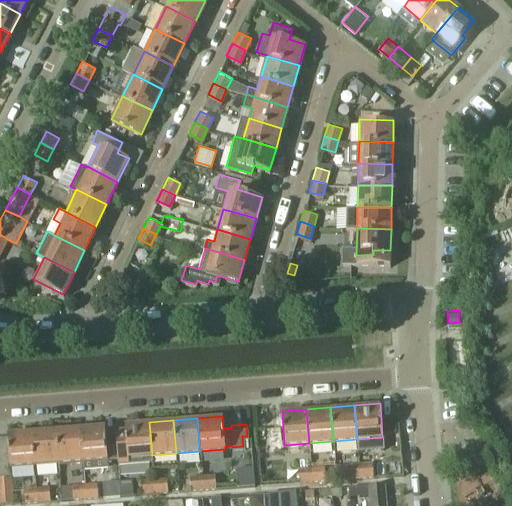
[(124,424),(127,457),(127,461),(152,459),(152,455),(149,422),(124,424)]
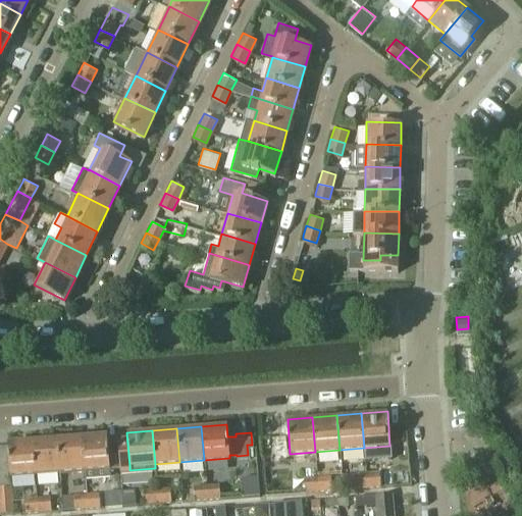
[(82,435),(84,468),(109,467),(107,433),(82,435)]
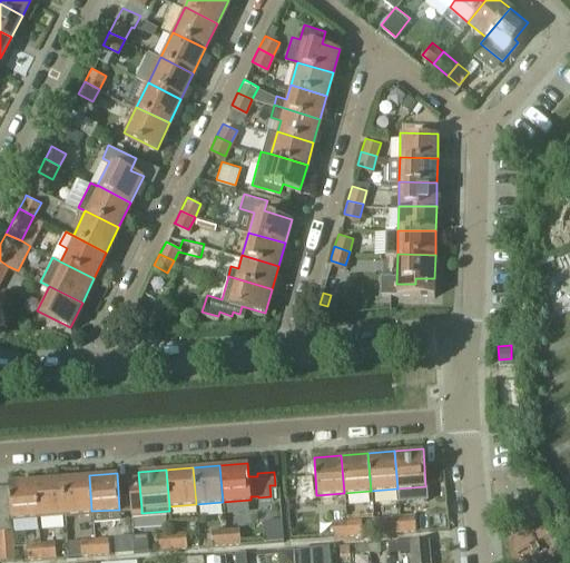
[(300,474),(302,497),(313,496),(312,473),(300,474)]
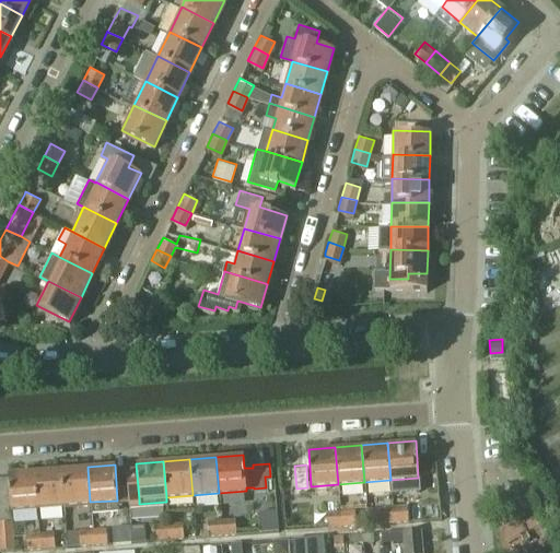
[(61,469),(63,504),(90,502),(88,467),(61,469)]
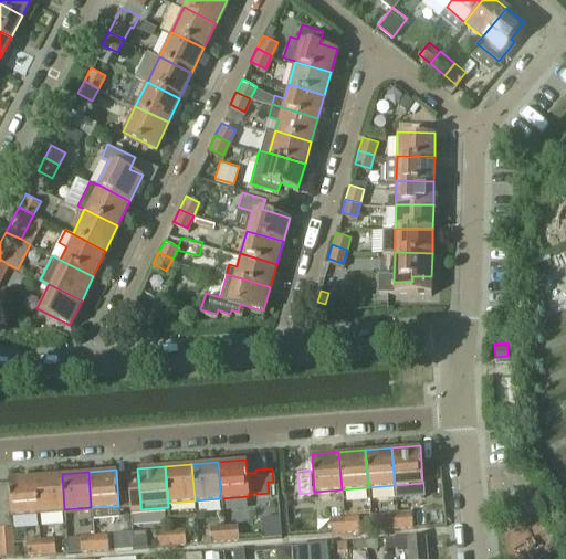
[(35,476),(38,512),(64,509),(62,474),(35,476)]
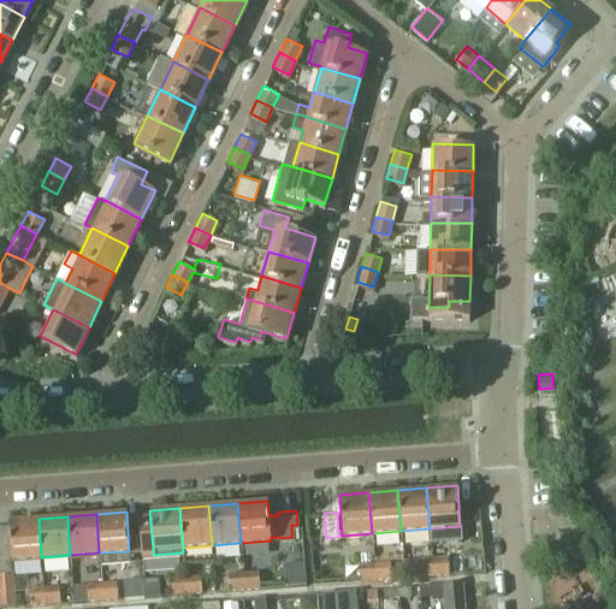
[(11,560),(12,560),(41,557),(39,519),(9,521),(9,522),(11,560)]
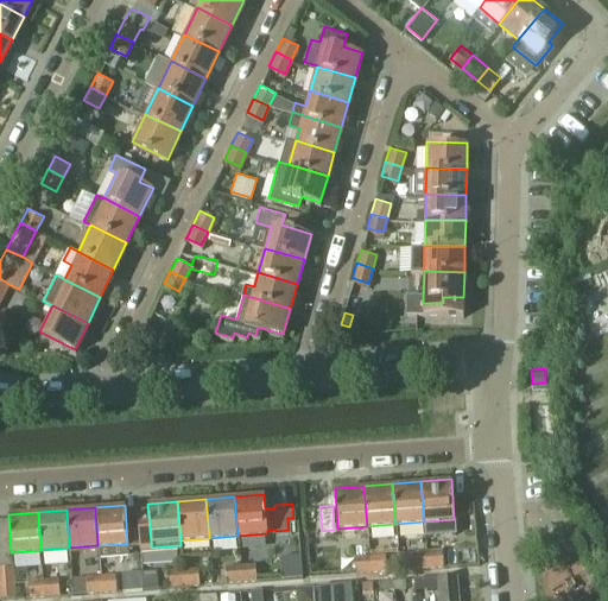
[(0,580),(24,577),(23,567),(13,567),(12,552),(11,552),(8,516),(0,516),(0,580)]
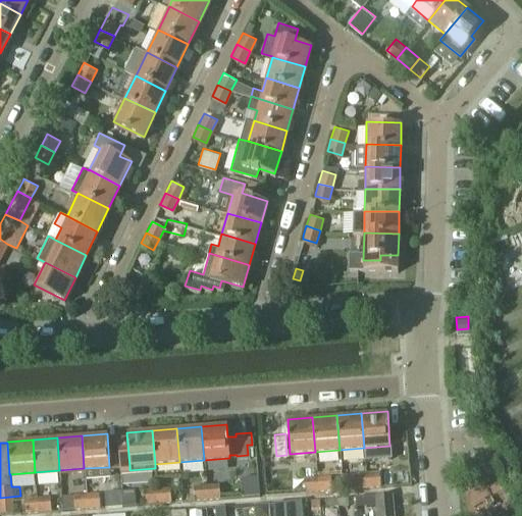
[(366,470),(367,484),(380,483),(379,469),(366,470)]
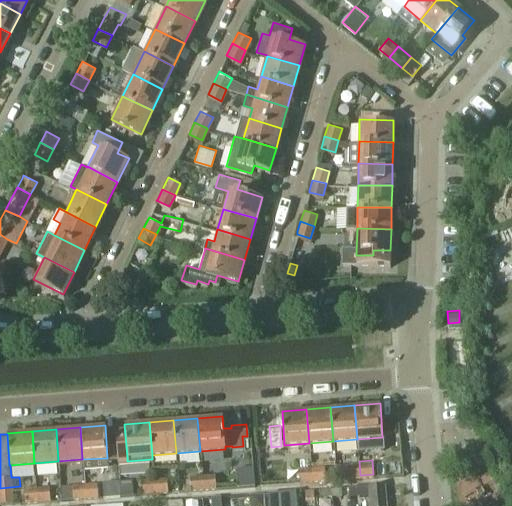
[(346,462),(348,476),(360,475),(359,461),(346,462)]
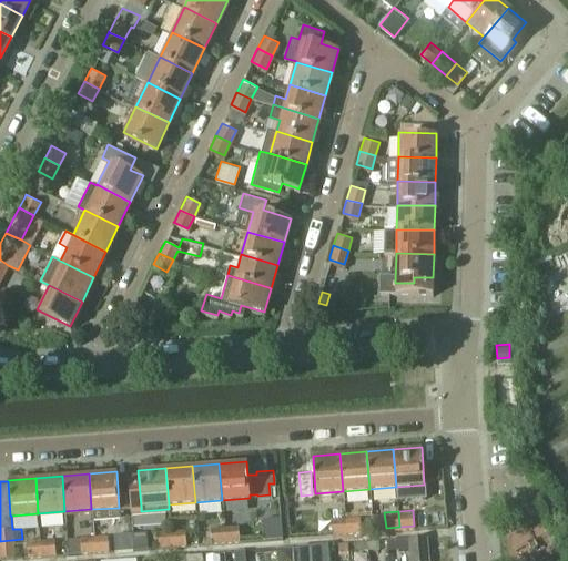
[(345,514),(346,531),(361,530),(359,513),(345,514)]
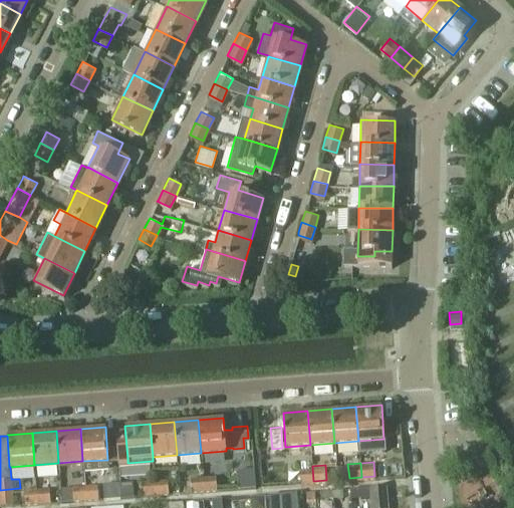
[(300,467),(301,482),(313,481),(312,466),(300,467)]
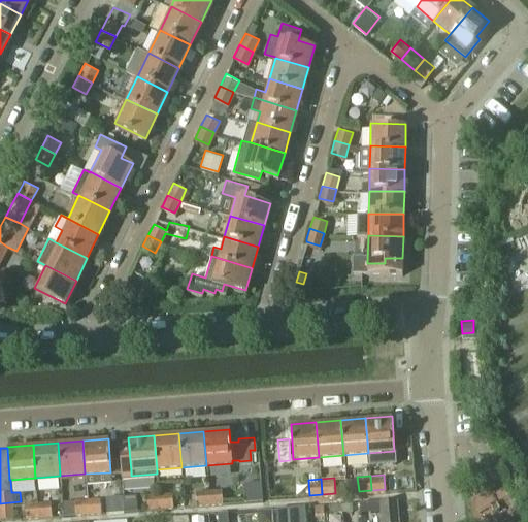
[(196,488),(196,503),(209,502),(208,487),(196,488)]
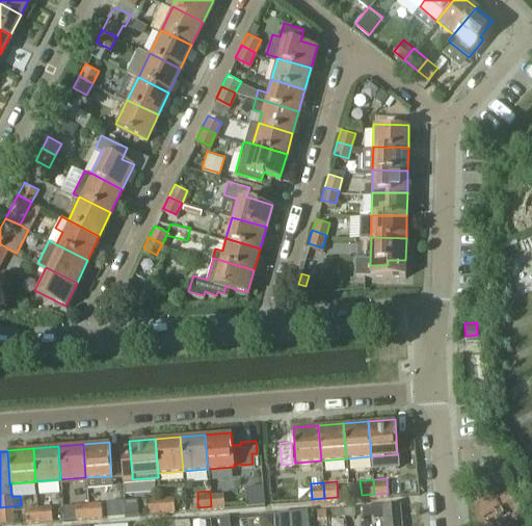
[(210,491),(211,506),(224,505),(224,504),(223,491),(210,491)]
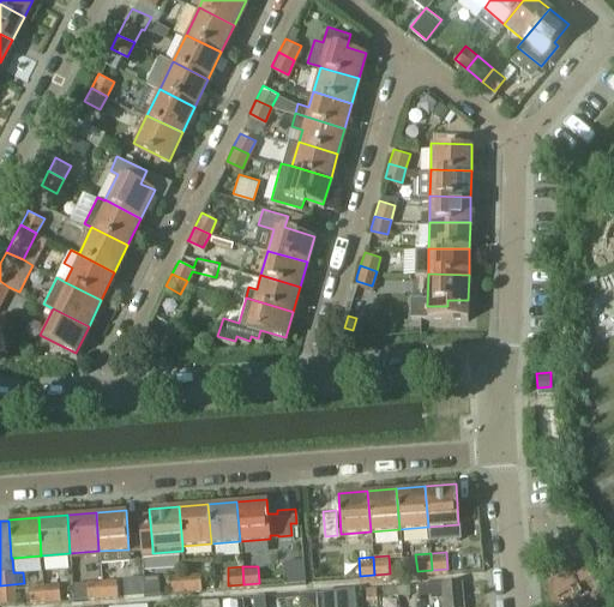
[(185,571),(186,588),(202,587),(199,570),(185,571)]
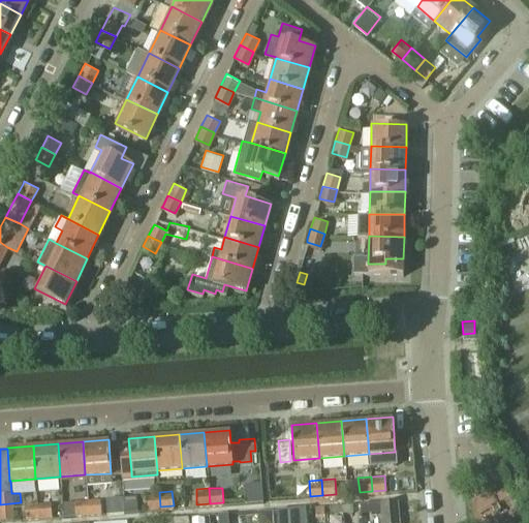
[(146,493),(148,508),(160,506),(159,492),(146,493)]
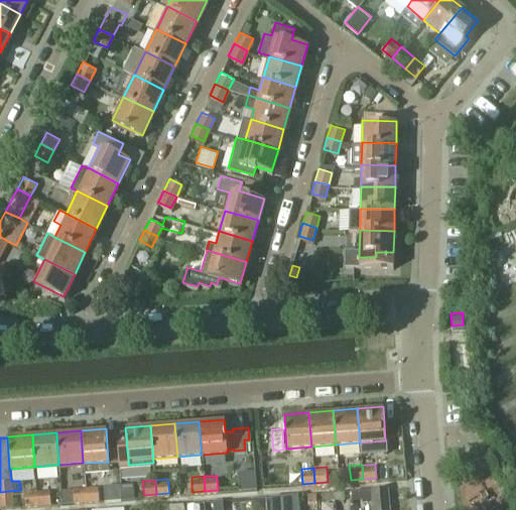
[(86,485),(87,499),(100,498),(98,484),(86,485)]
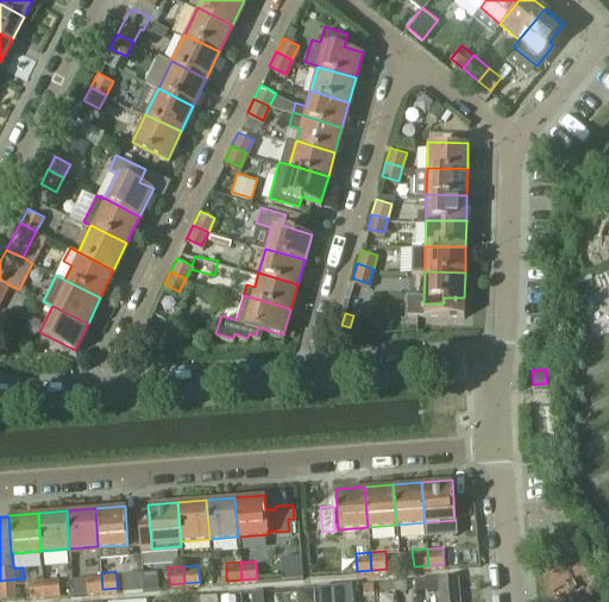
[(86,574),(87,590),(102,589),(101,572),(86,574)]
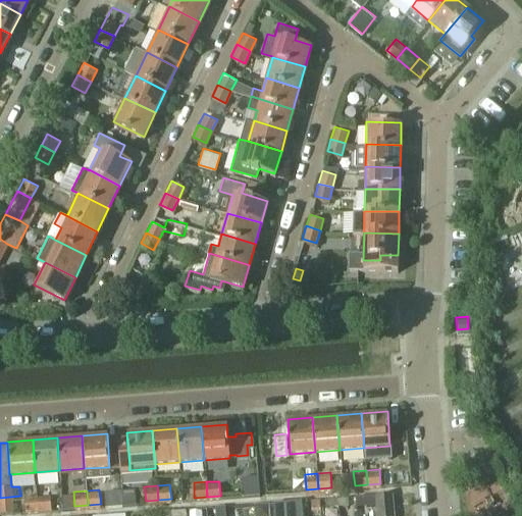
[(393,515),(392,492),(375,494),(375,500),(376,506),(376,515),(393,515)]
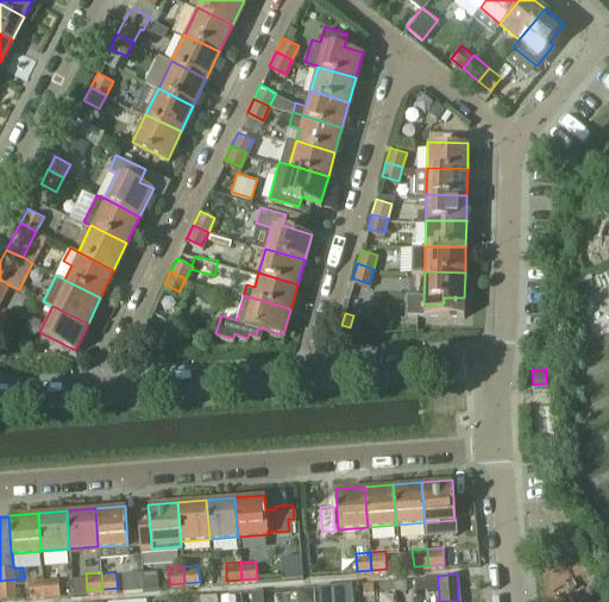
[(43,576),(43,593),(73,590),(71,575),(43,576)]
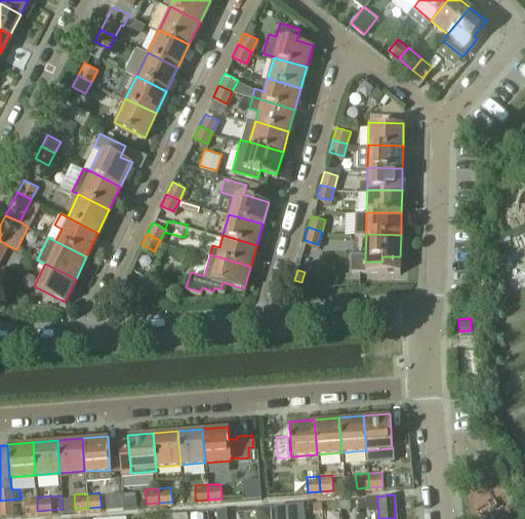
[(24,497),(26,512),(37,511),(37,496),(24,497)]
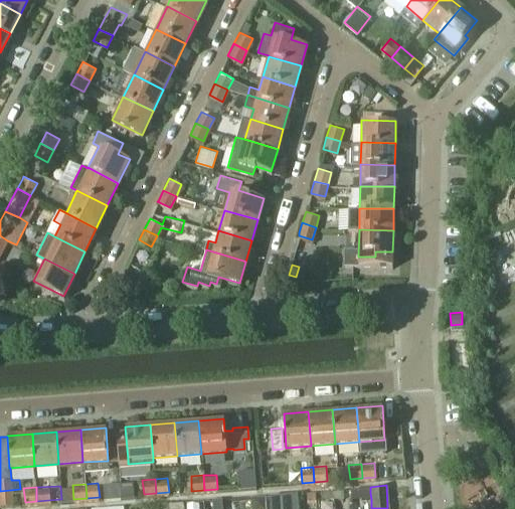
[(0,491),(0,503),(21,502),(20,489),(0,491)]
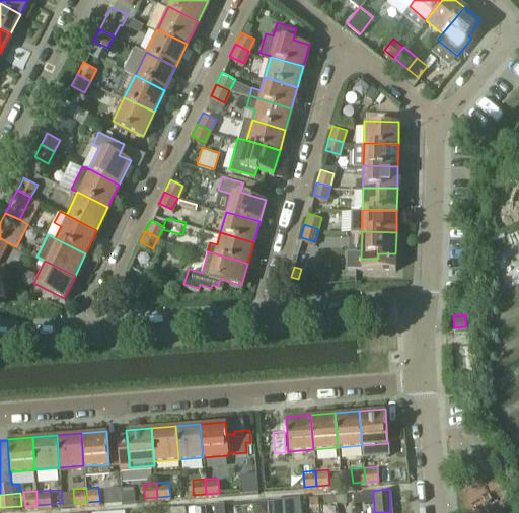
[(300,512),(299,495),(271,497),(272,512),(300,512)]
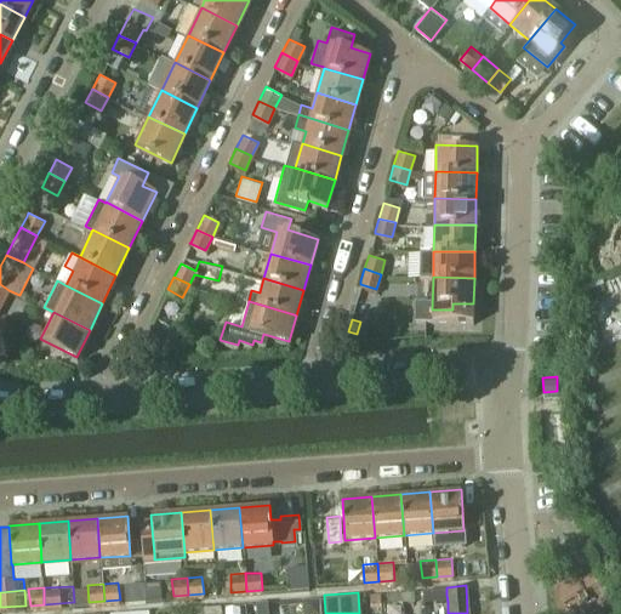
[(303,610),(319,610),(318,596),(303,597),(303,610)]
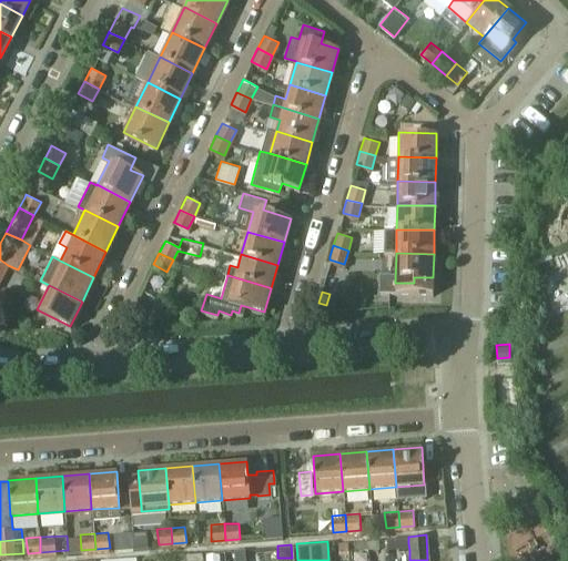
[(203,560),(203,551),(193,551),(194,560),(203,560)]
